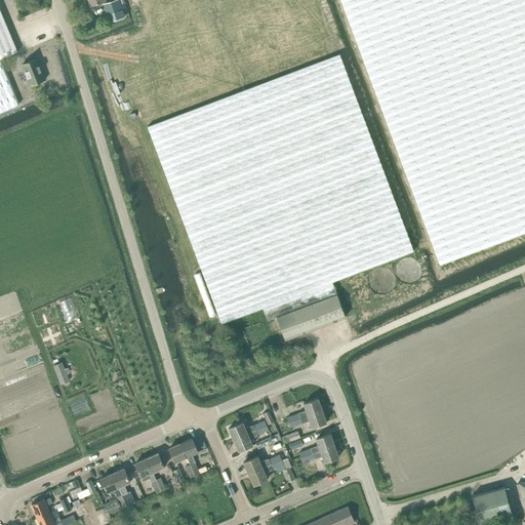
[(124,16),(118,0),(116,0),(105,4),(110,22),(124,16)]
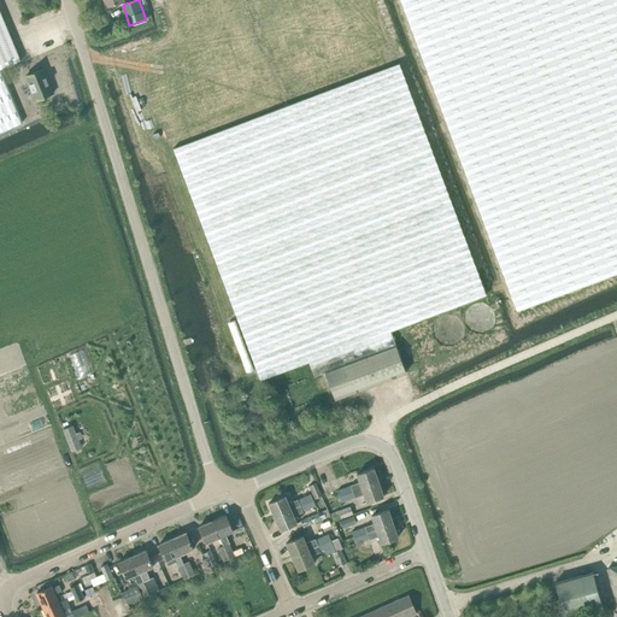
[(616,0),(400,0),(517,311),(616,272),(616,0)]
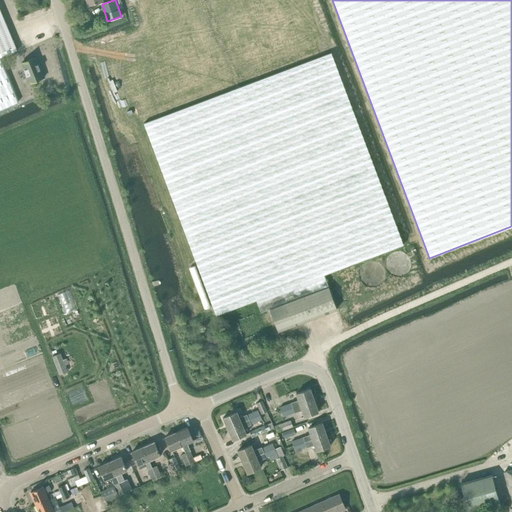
[(0,109),(18,102),(0,58),(0,57),(17,50),(0,9),(0,109)]
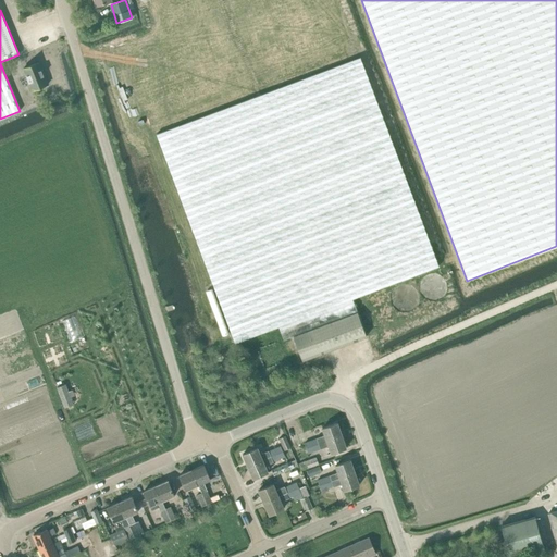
[(438,267),(360,58),(157,135),(212,282),(227,322),(235,343),(279,326),(284,339),(293,336),(302,360),(367,336),(361,322),(353,299),(438,267)]
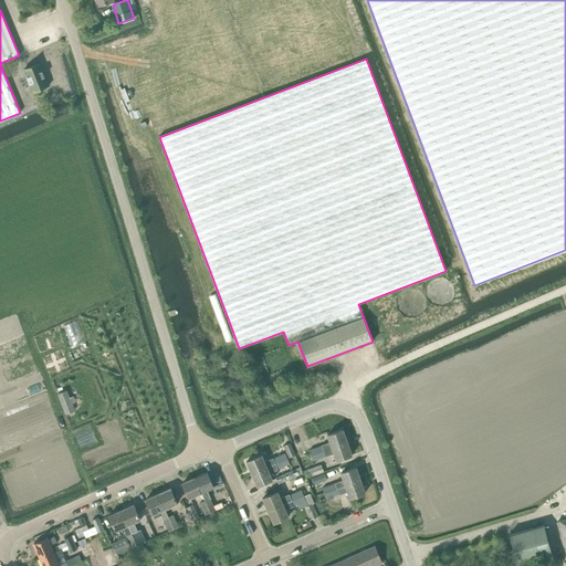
[(23,71),(32,93),(50,86),(41,63),(23,71)]
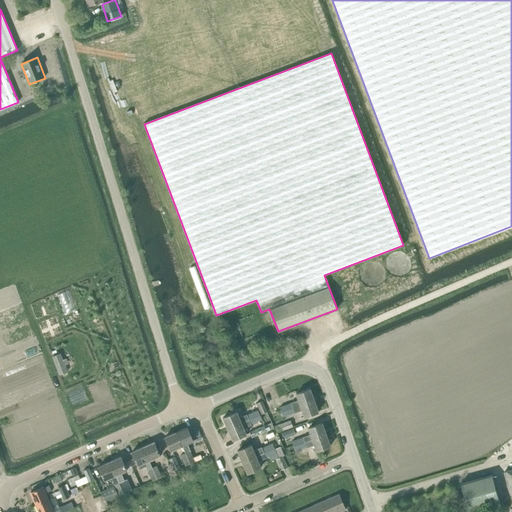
[(17,80),(11,83),(16,94),(21,91),(17,80)]
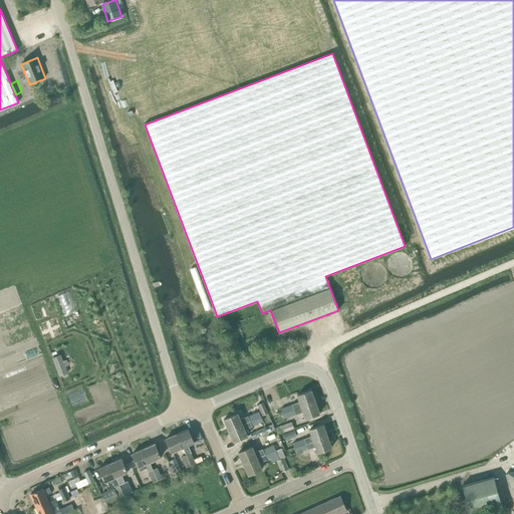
[(212,307),(197,267),(192,269),(207,309),(212,307)]
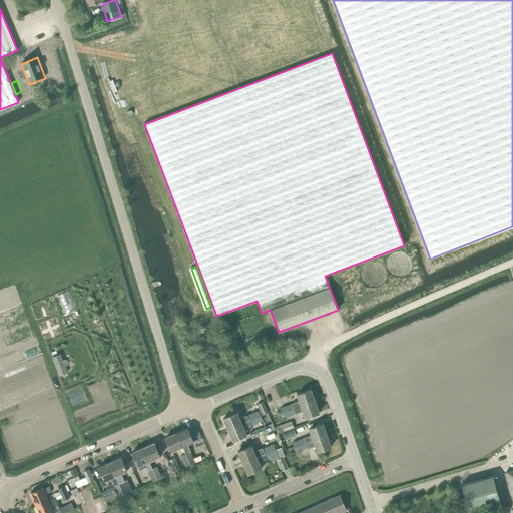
[(65,311),(76,308),(70,289),(59,292),(65,311)]
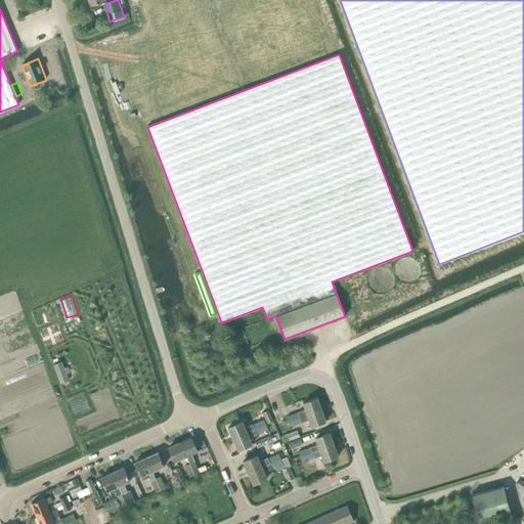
[(54,364),(61,384),(69,381),(67,375),(61,361),(54,364)]
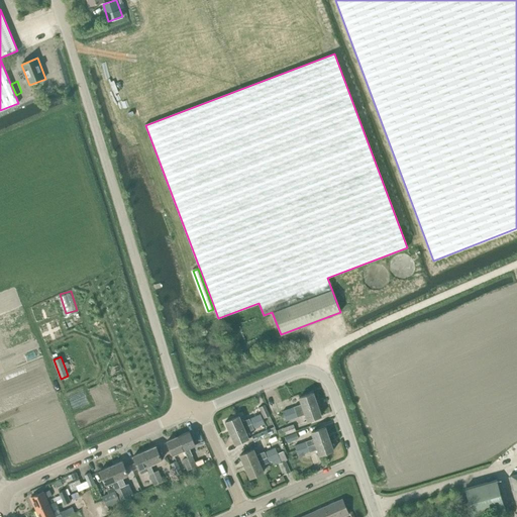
[(317,404),(313,393),(299,398),(301,404),(294,407),(283,411),(284,416),(317,404)]
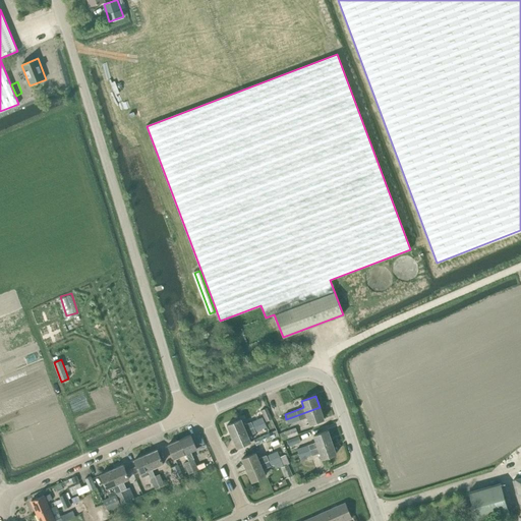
[(272,419),(267,407),(261,410),(266,421),(272,419)]
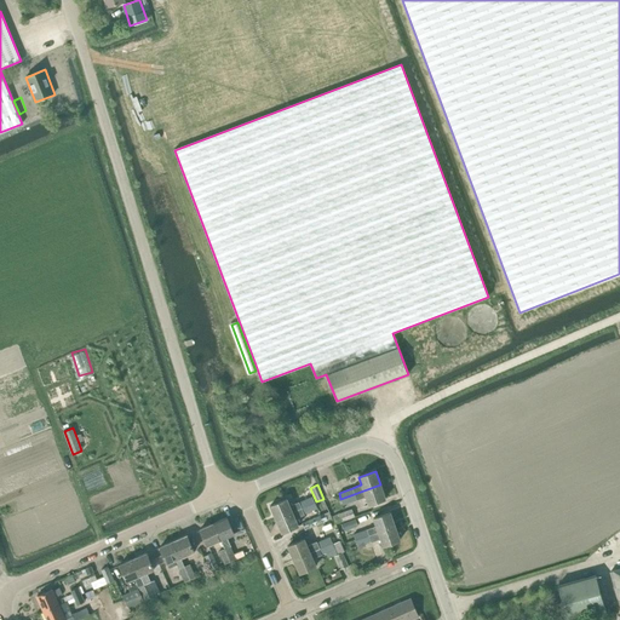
[(368,504),(385,499),(380,484),(340,499),(343,505),(356,500),(366,497),(368,504)]
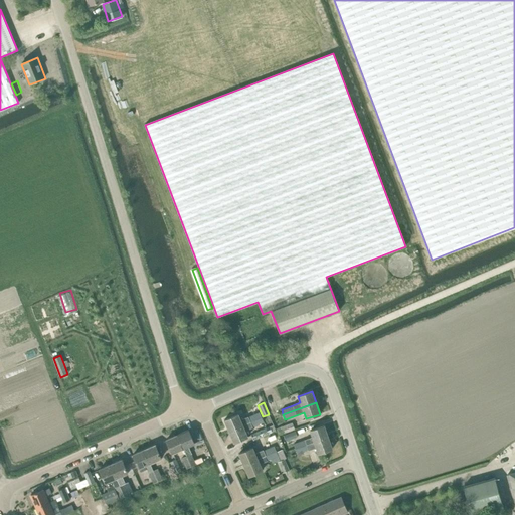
[(224,420),(229,432),(262,417),(260,412),(240,420),(237,414),(224,420)]
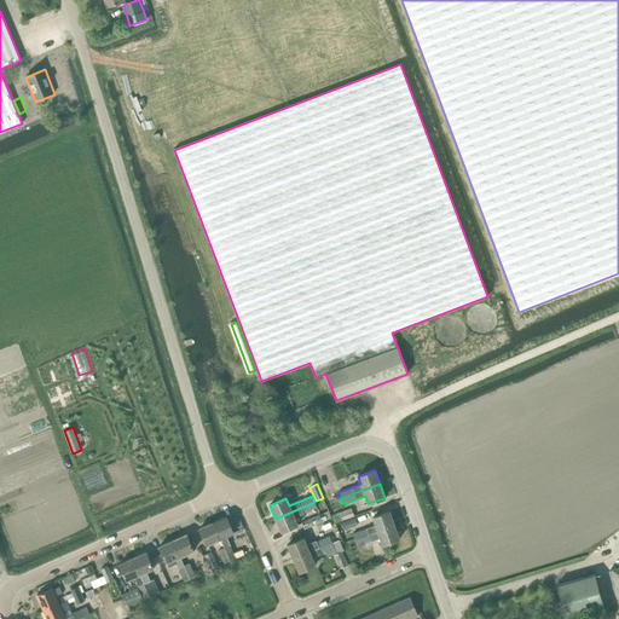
[(276,519),(282,532),(298,525),(295,518),(304,514),(304,513),(317,508),(314,502),(276,519)]
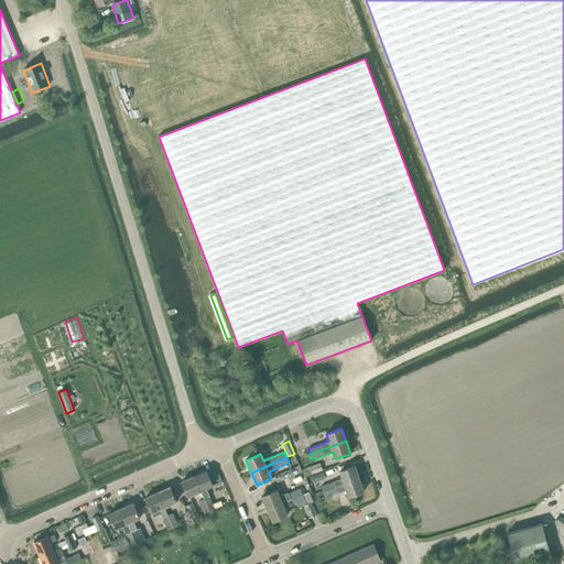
[(323,469),(320,463),(307,468),(302,470),(304,477),(323,469)]
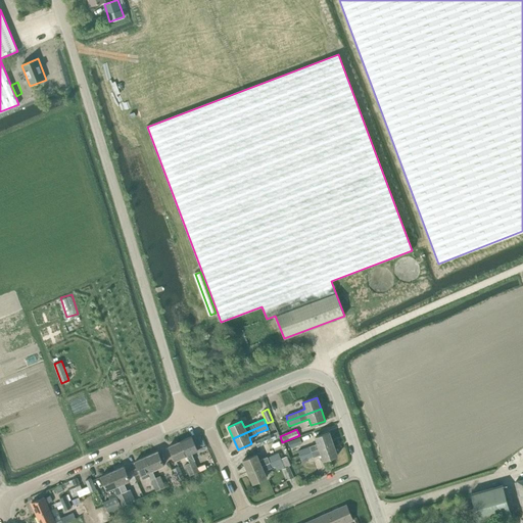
[(257,447),(271,441),(277,439),(280,437),(277,431),(254,441),(257,447)]
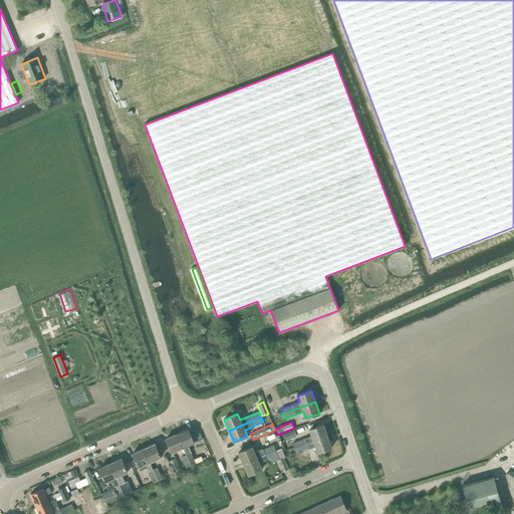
[(327,436),(323,425),(309,430),(311,436),(304,439),(293,443),(294,448),(327,436)]
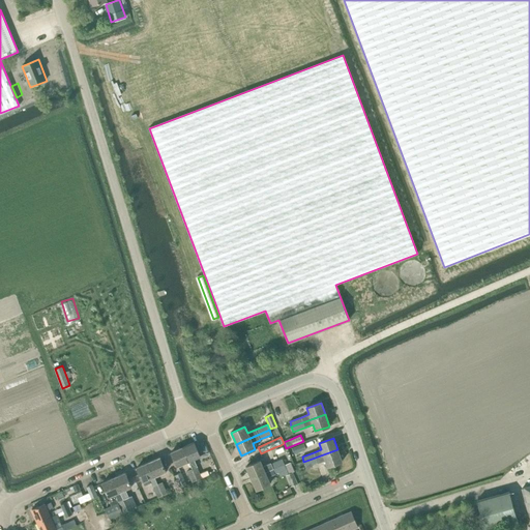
[(194,459),(200,457),(194,442),(182,447),(188,461),(192,469),(197,467),(194,459)]
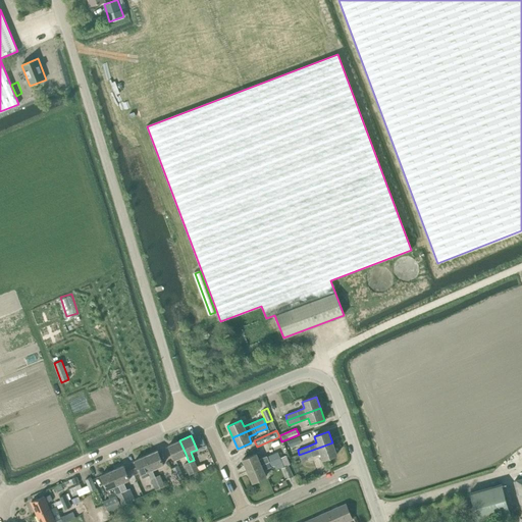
[(288,440),(290,447),(301,442),(299,436),(288,440)]
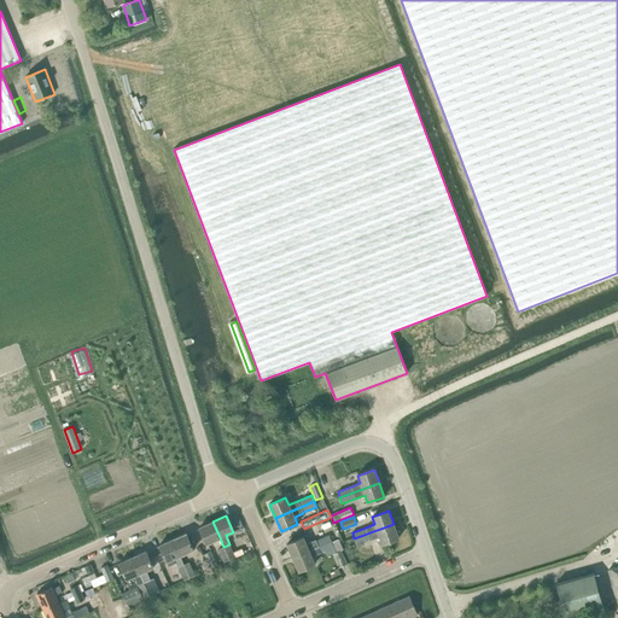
[(220,537),(213,522),(199,528),(207,543),(220,537)]
